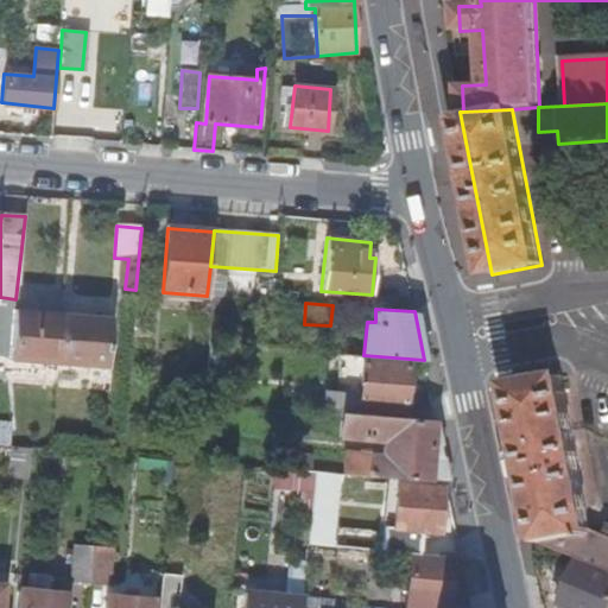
[(57,363),(62,315),(13,310),(8,359),(57,363)]
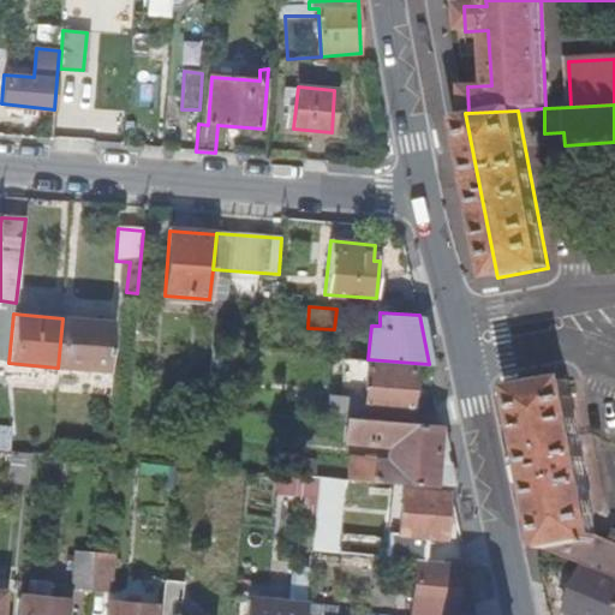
[(111,323),(63,318),(58,368),(106,372),(111,323)]
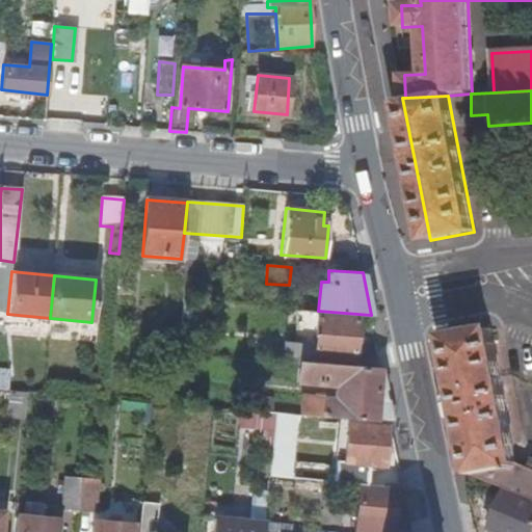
[(299,361),(349,365),(351,355),(353,355),(356,318),(316,315),(314,345),(274,342),(273,360),(299,361)]
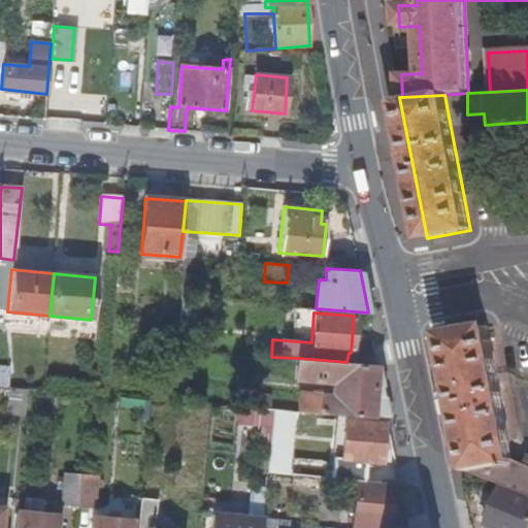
[(444,335),(470,473),(527,496),(527,462),(527,464),(514,459),(488,326),(444,335)]
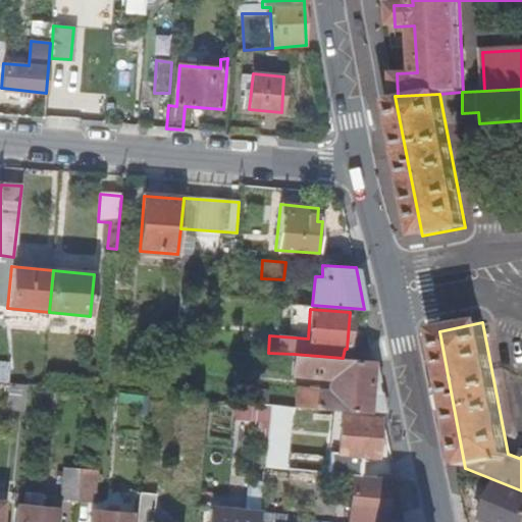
[(383,413),(374,360),(343,358),(294,354),(293,374),(328,377),(327,390),(298,387),(296,406),(383,413)]
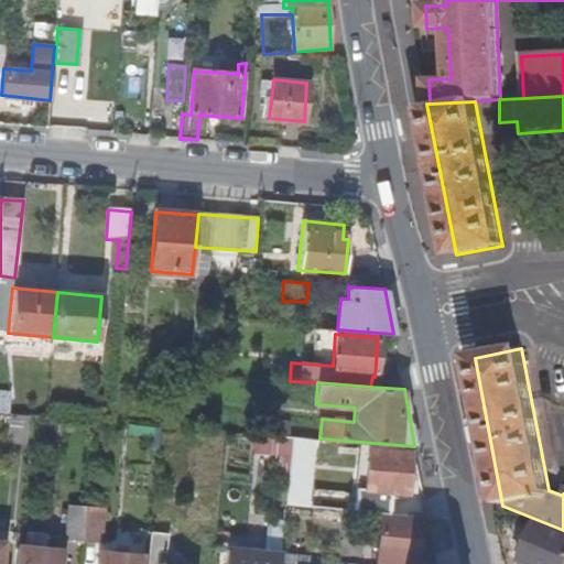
[(25,443),(29,415),(10,413),(8,443),(25,443)]
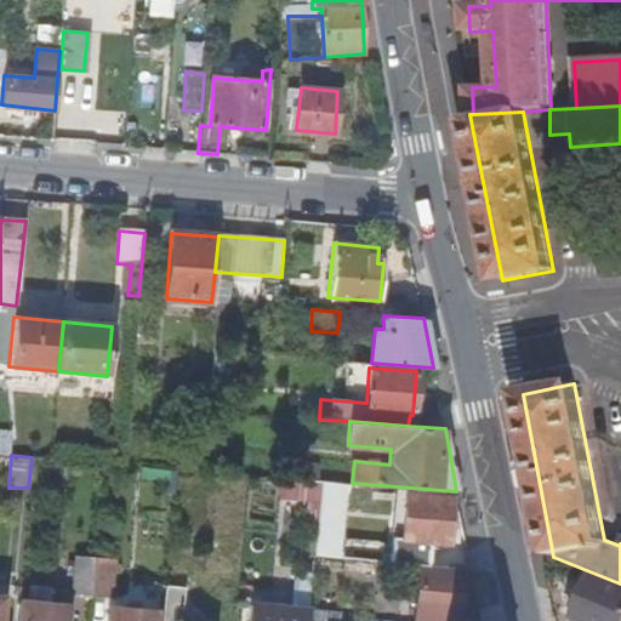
[(331,482),(348,482),(349,460),(322,457),(322,465),(306,465),(306,478),(320,478),(320,480),(331,482)]
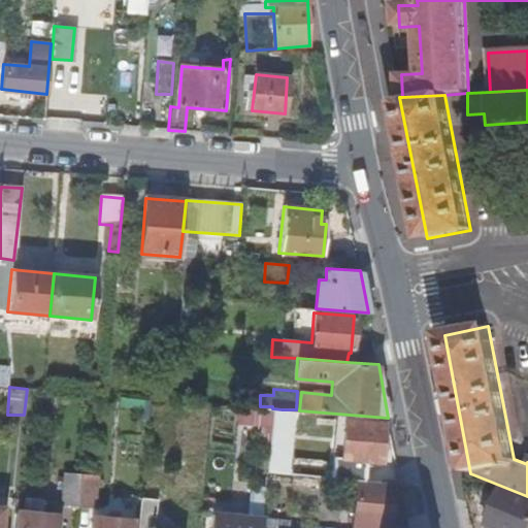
[(282,409),(272,408),(270,436),(279,437),(282,409)]
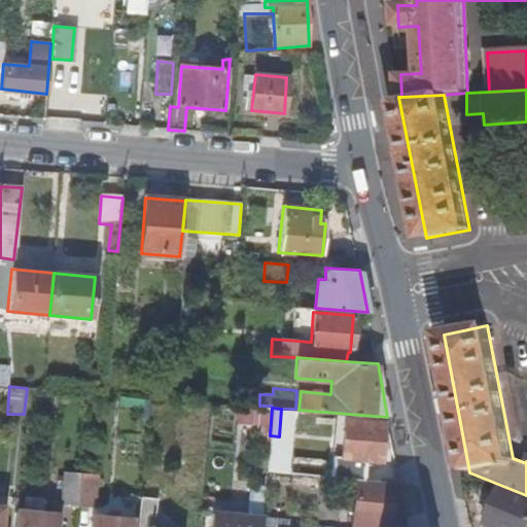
[(356,479),(363,480),(365,459),(381,460),(384,422),(343,419),(341,457),(330,456),(329,477),(343,478),(356,479)]
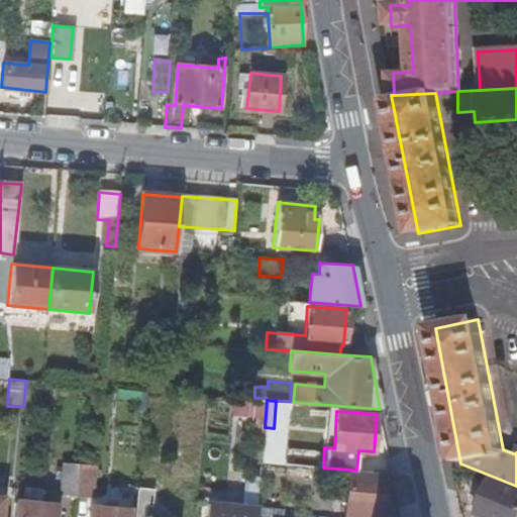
[(76,495),(79,464),(65,462),(62,496),(76,498),(76,495)]
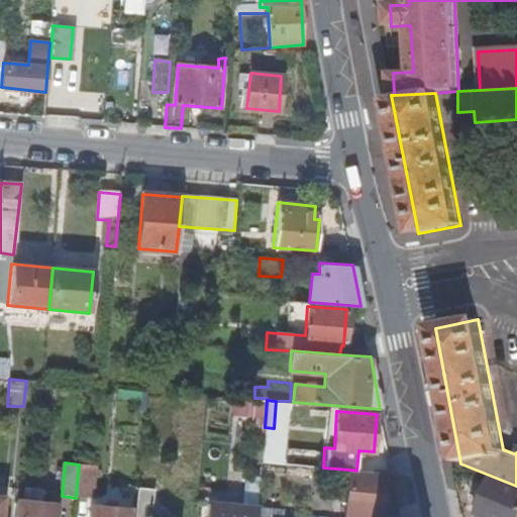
[(95,464),(79,463),(79,464),(76,495),(93,497),(95,464)]
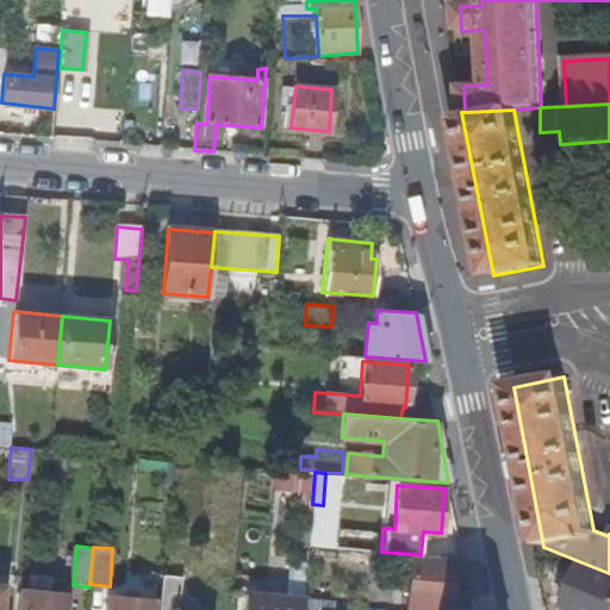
[(408,609),(452,609),(454,562),(412,558),(412,554),(397,553),(397,568),(410,568),(408,609)]
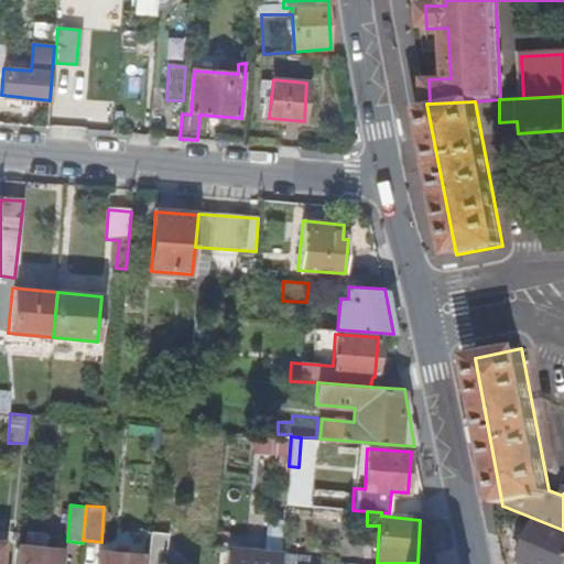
[(563,563),(563,534),(537,523),(522,561),(529,563),(563,563)]
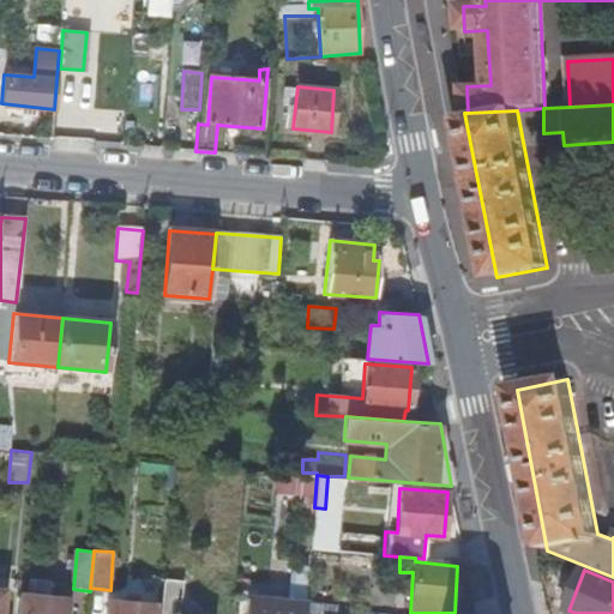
[(181,581),(162,578),(160,613),(175,613),(170,613),(173,600),(179,600),(181,581)]
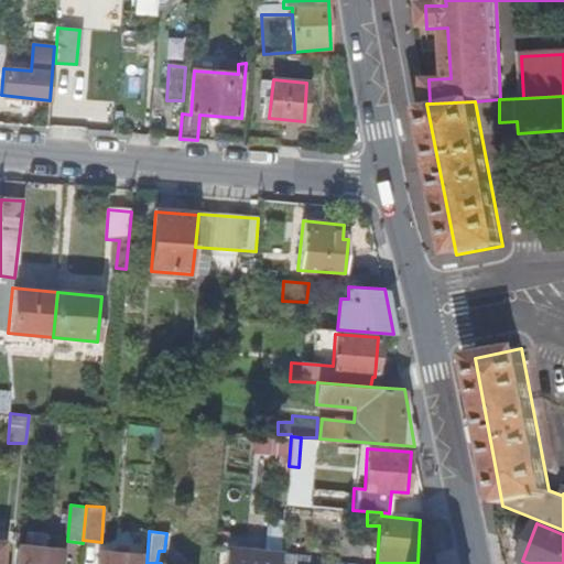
[(61,563),(63,550),(19,546),(17,563),(61,563)]
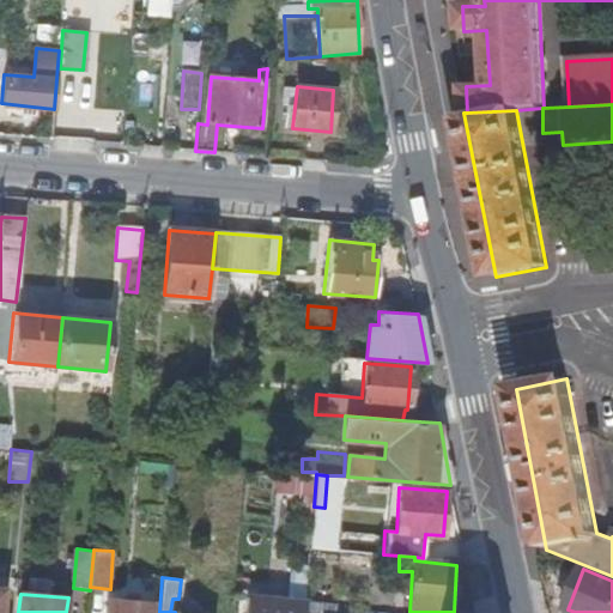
[(153,612),(156,604),(107,599),(104,612),(153,612)]
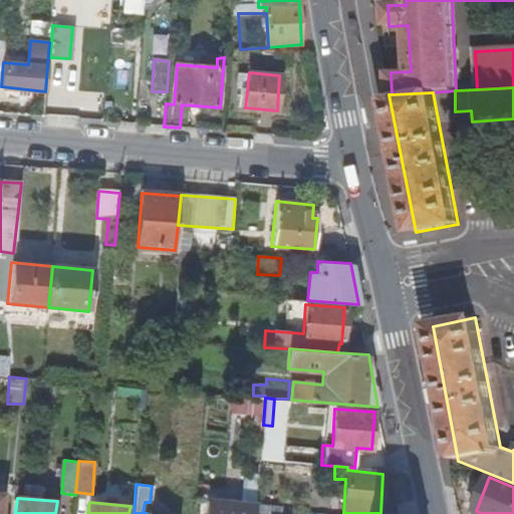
[(208,513),(255,513),(255,508),(210,504),(208,513)]
